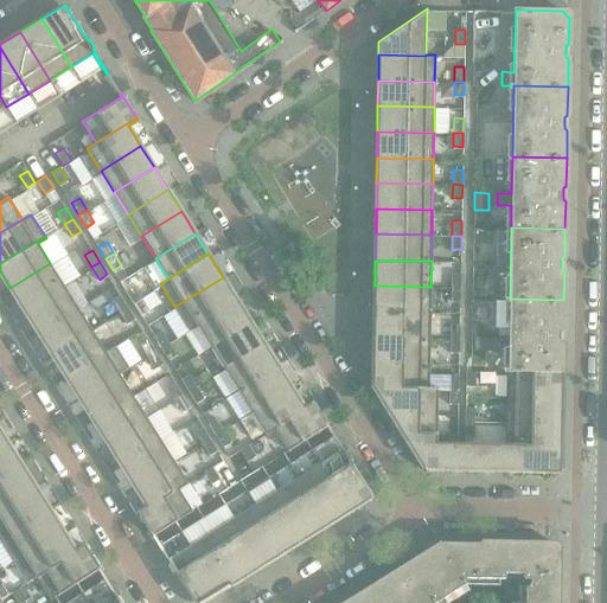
[(24,309),(64,284),(50,263),(10,288),(24,309)]
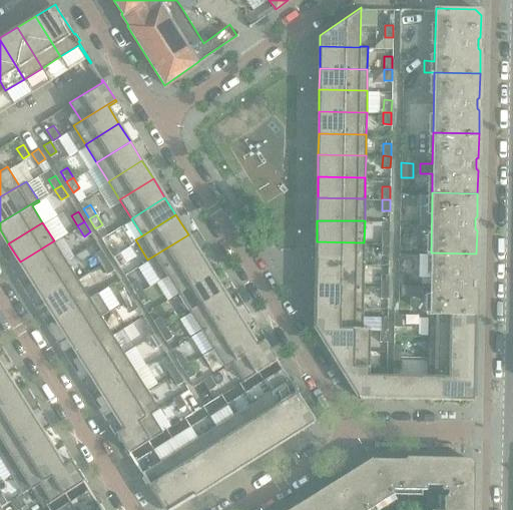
[(389,242),(389,229),(381,229),(381,242),(389,242)]
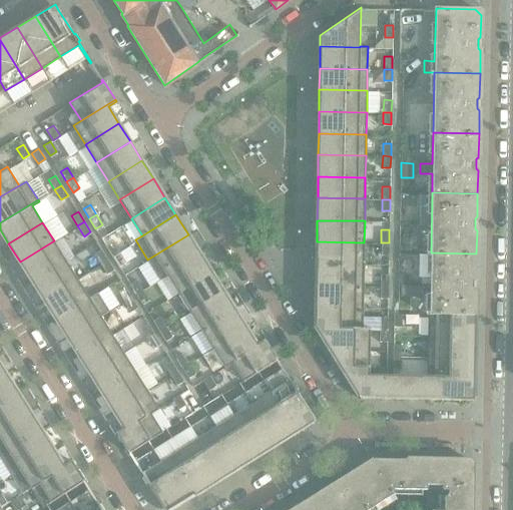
[(159,279),(166,275),(200,253),(188,234),(147,260),(159,279)]
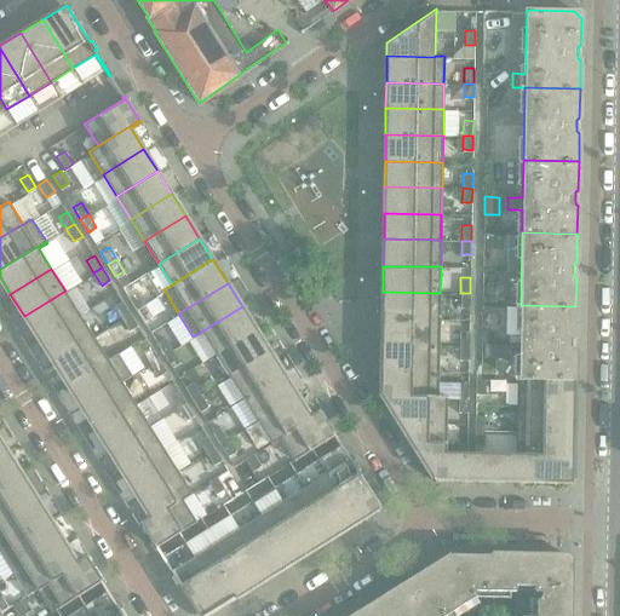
[(39,339),(79,314),(65,291),(24,316),(39,339)]
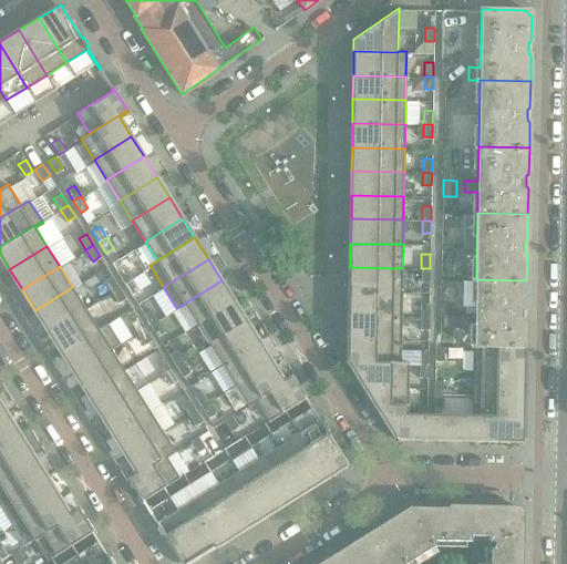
[(132,277),(125,267),(124,266),(117,272),(124,283),(132,277)]
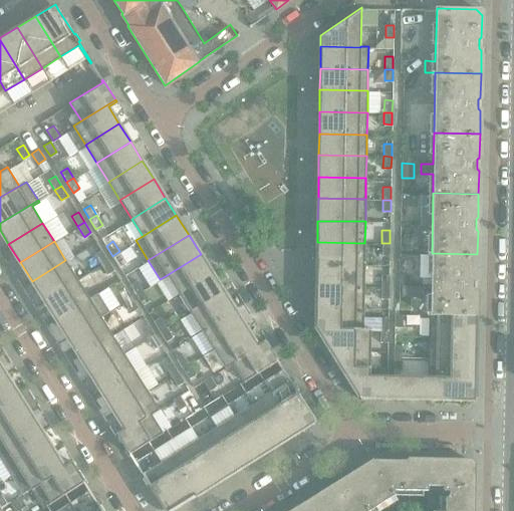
[(364,265),(364,243),(317,242),(316,264),(364,265)]
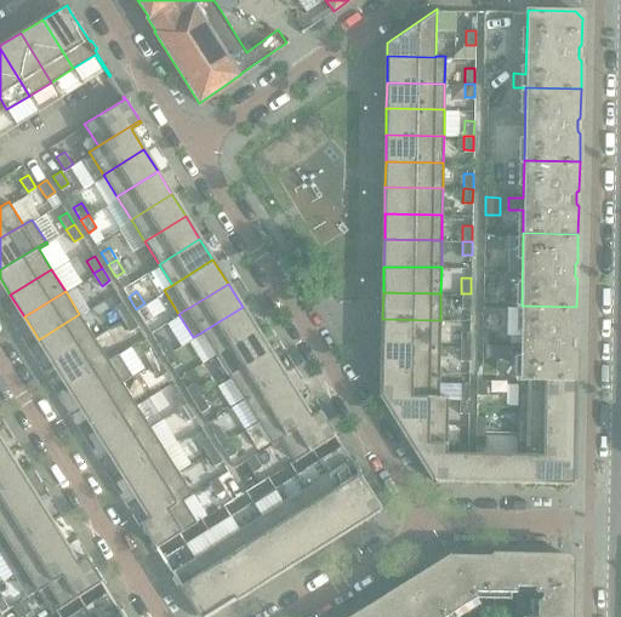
[(471,307),(471,293),(461,293),(461,307),(471,307)]
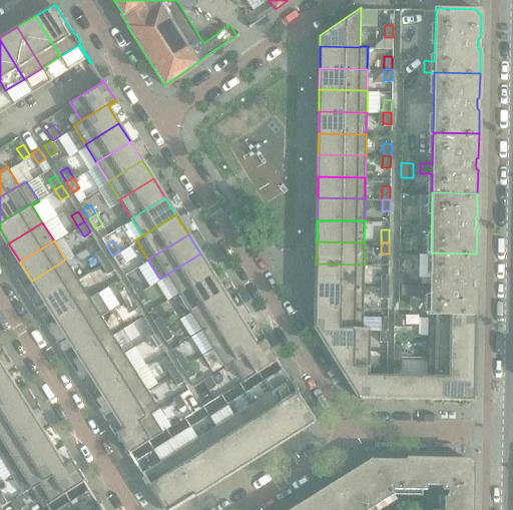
[(107,259),(101,248),(94,252),(100,263),(107,259)]
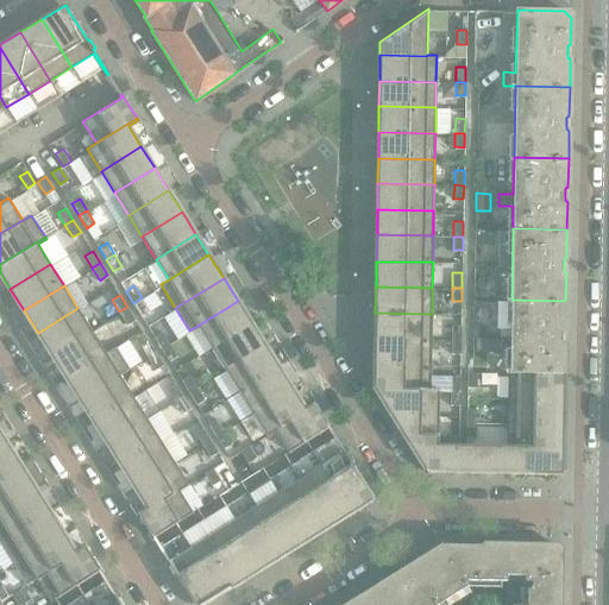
[(149,310),(142,297),(133,303),(140,315),(149,310)]
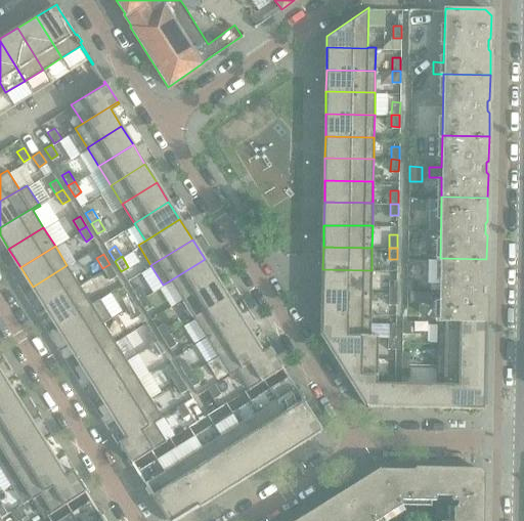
[(483,295),(484,289),(484,285),(486,283),(486,259),(440,258),(438,320),(485,321),(486,297),(483,295)]
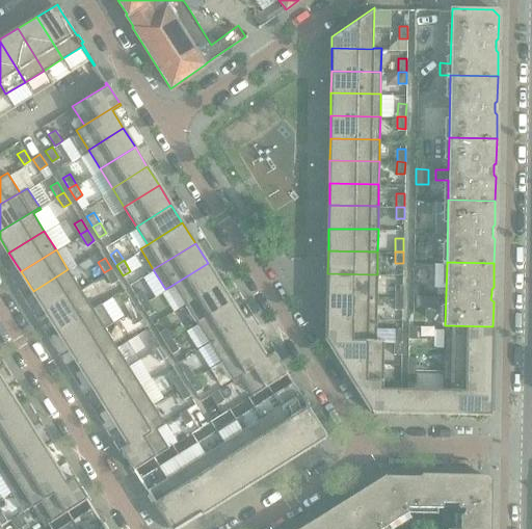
[(184,303),(219,282),(208,263),(173,285),(184,303)]
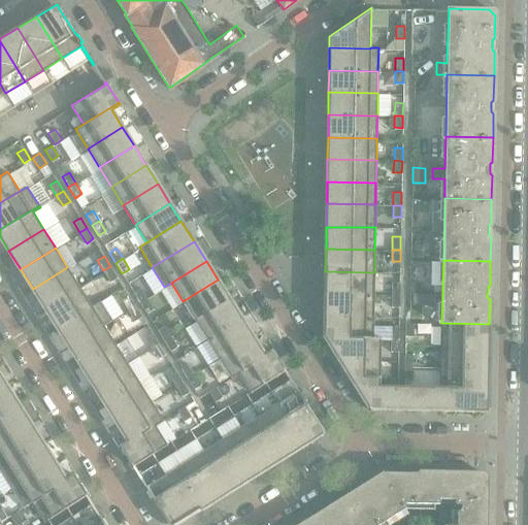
[(117,276),(110,266),(103,270),(110,281),(117,276)]
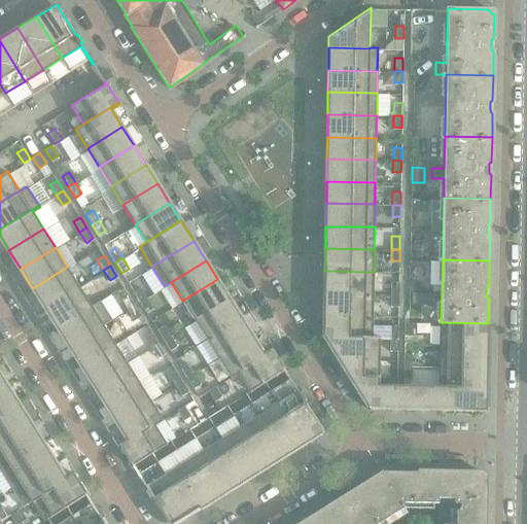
[(44,307),(79,285),(67,267),(33,288),(44,307)]
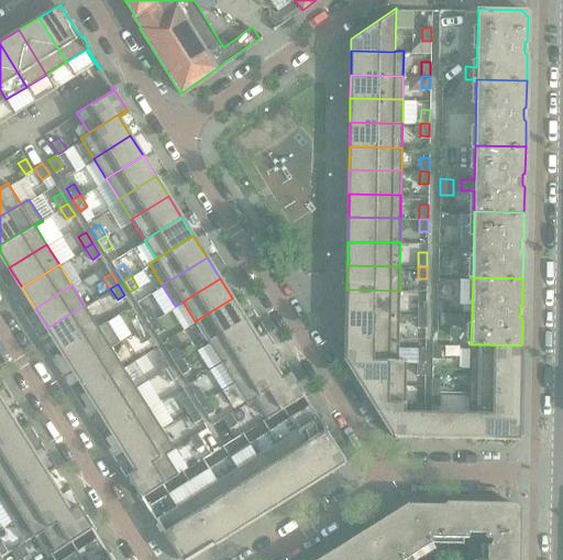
[(399,314),(399,291),(346,289),(346,313),(399,314)]
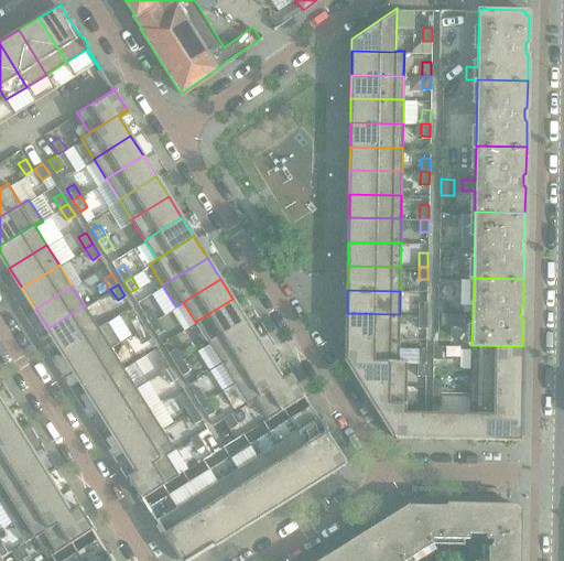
[(208,342),(245,319),(232,299),(195,322),(208,342)]
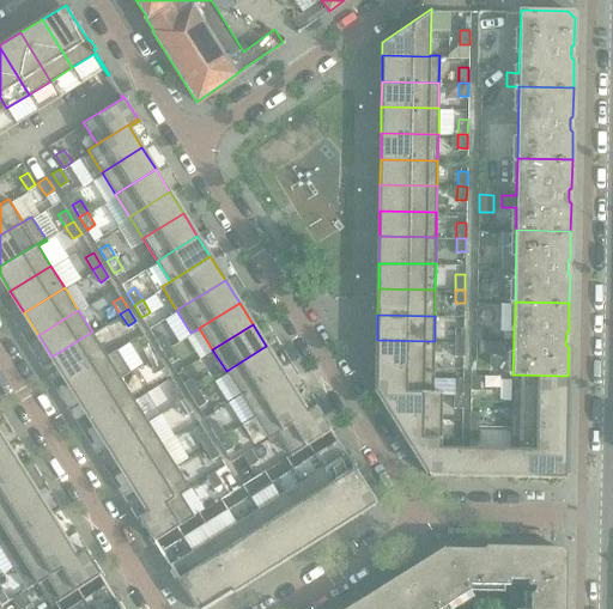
[(463,342),(463,327),(455,326),(454,342),(463,342)]
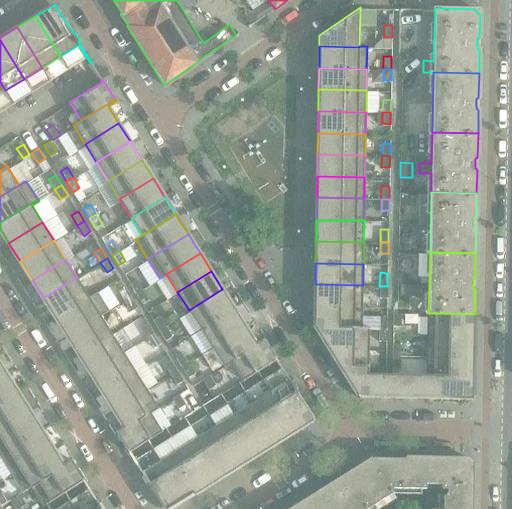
[(408,281),(408,275),(405,272),(398,272),(397,282),(408,281)]
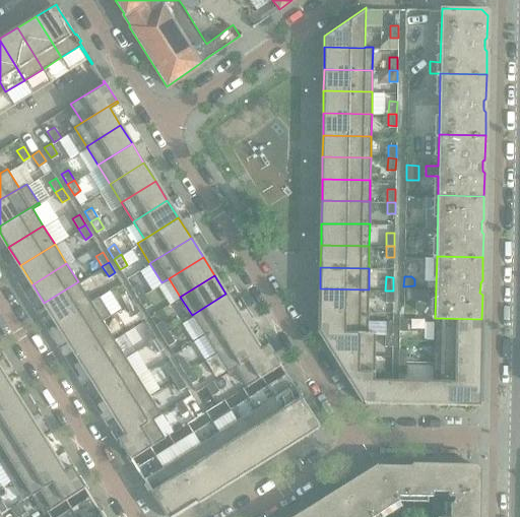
[(56,322),(90,301),(78,281),(44,303),(56,322)]
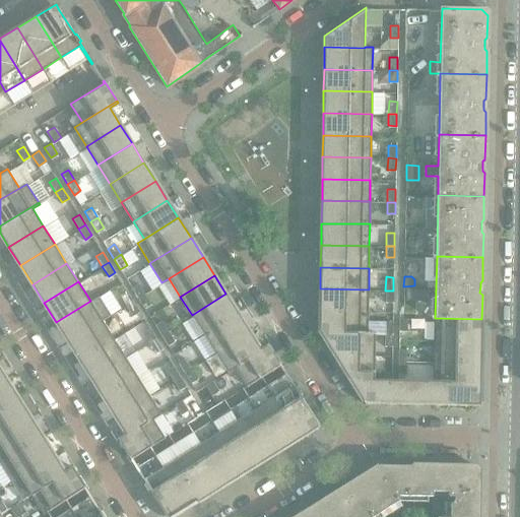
[(144,293),(138,282),(131,286),(138,297),(144,293)]
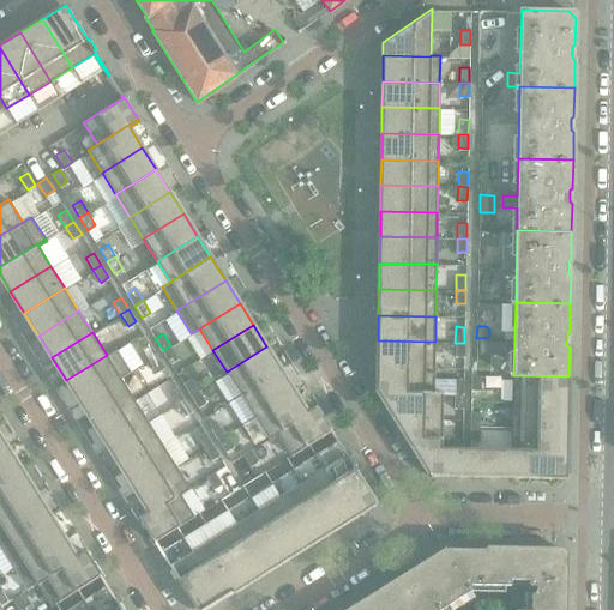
[(434,368),(435,342),(378,340),(378,367),(434,368)]
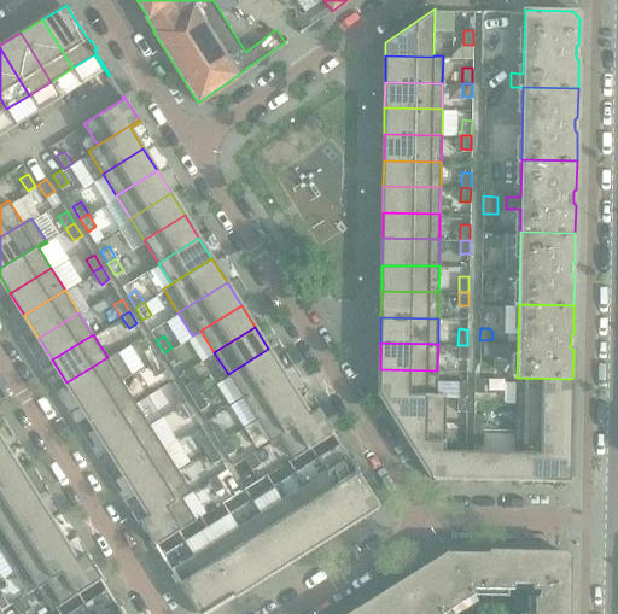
[(158,357),(150,344),(143,350),(150,362),(158,357)]
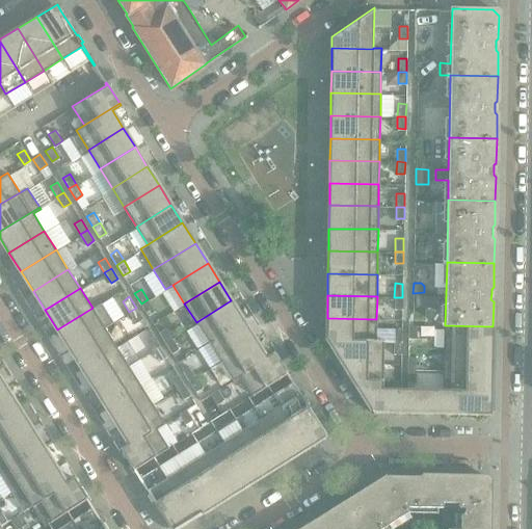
[(402,309),(402,297),(394,297),(394,308),(402,309)]
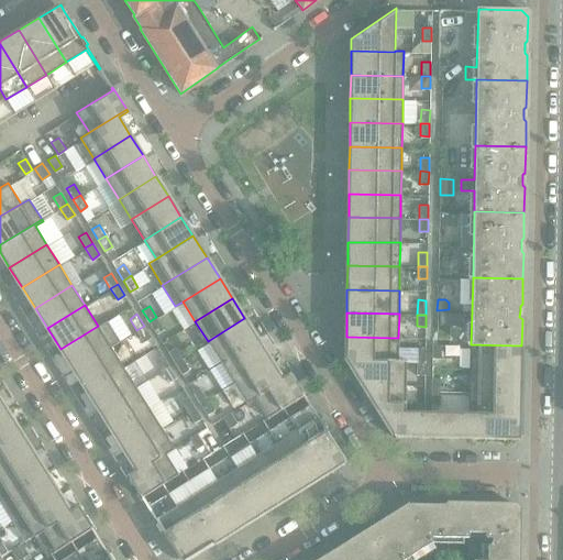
[(164,328),(156,317),(150,321),(156,333),(164,328)]
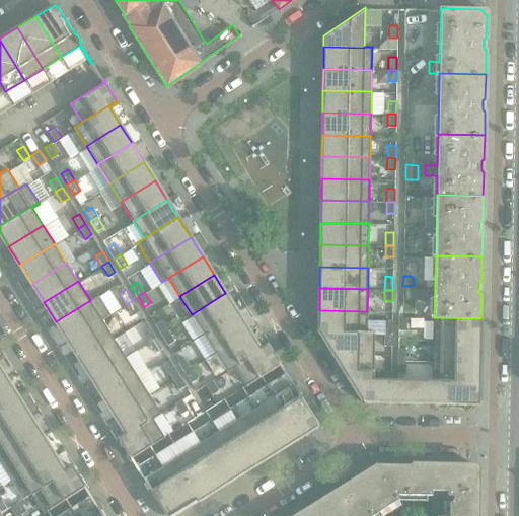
[(203,334),(237,312),(225,293),(192,314),(203,334)]
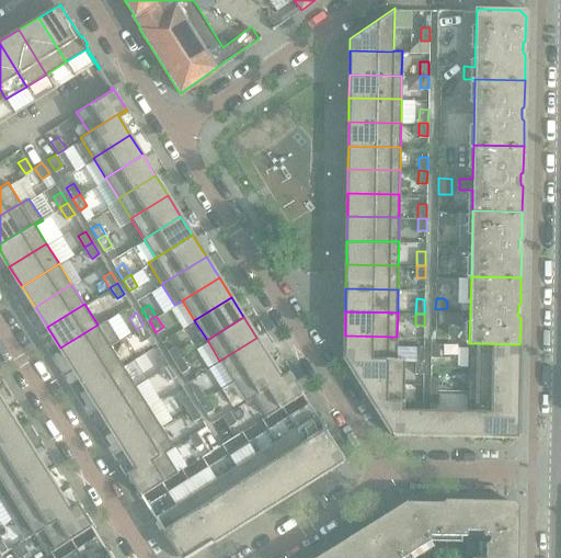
[(72,368),(110,344),(98,325),(60,348),(72,368)]
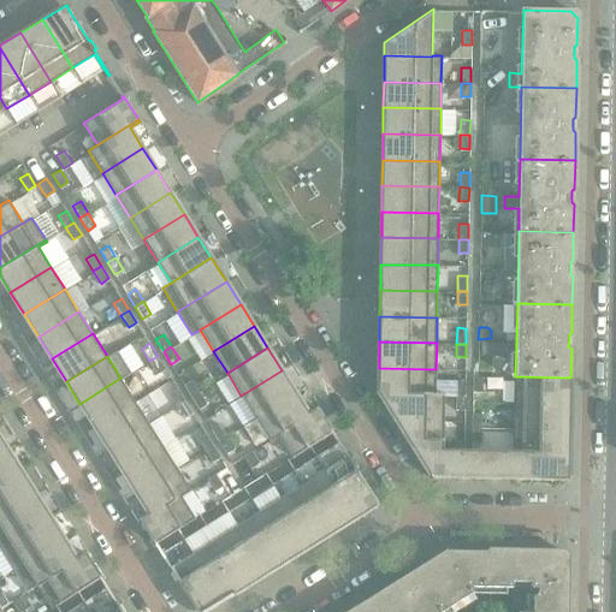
[(165,368),(158,356),(149,361),(157,373),(165,368)]
